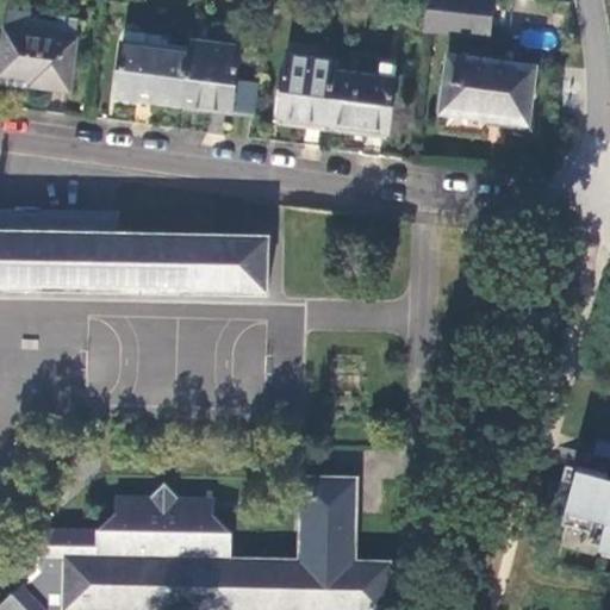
[(490,36),(493,0),(425,0),(423,29),(490,36)]
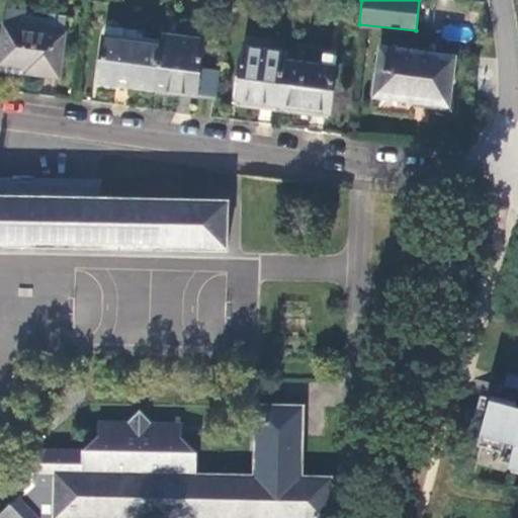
[(6,11),(0,61),(0,72),(24,76),(25,72),(58,77),(64,34),(22,30),(24,19),(24,13),(6,11)]
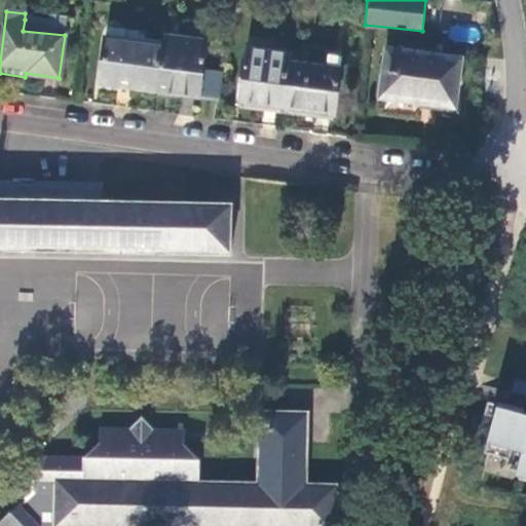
[(50,23),(25,20),(23,31),(65,35),(67,20),(51,17),(50,23)]
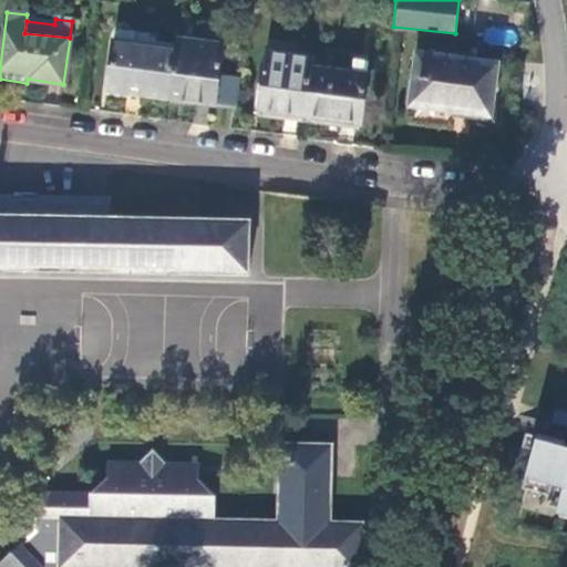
[(135,37),(136,29),(119,27),(116,40),(134,42),(135,37)]
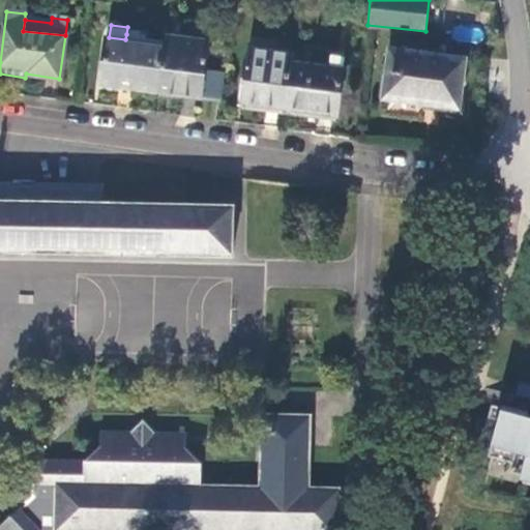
[(101,83),(157,90),(165,38),(141,36),(142,28),(127,27),(126,34),(125,39),(109,37),(107,36),(101,83)]
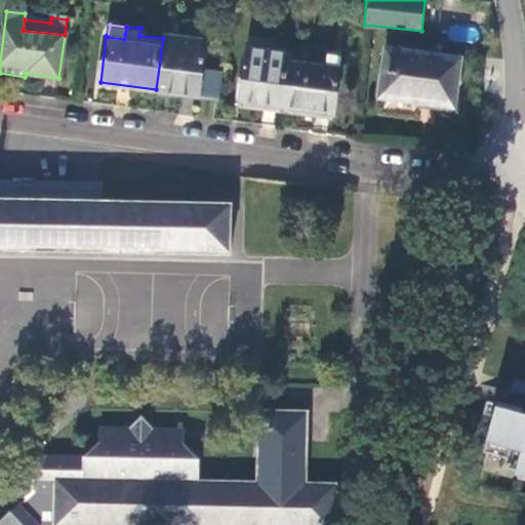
[(206,39),(163,34),(163,38),(156,89),(199,95),(206,39)]
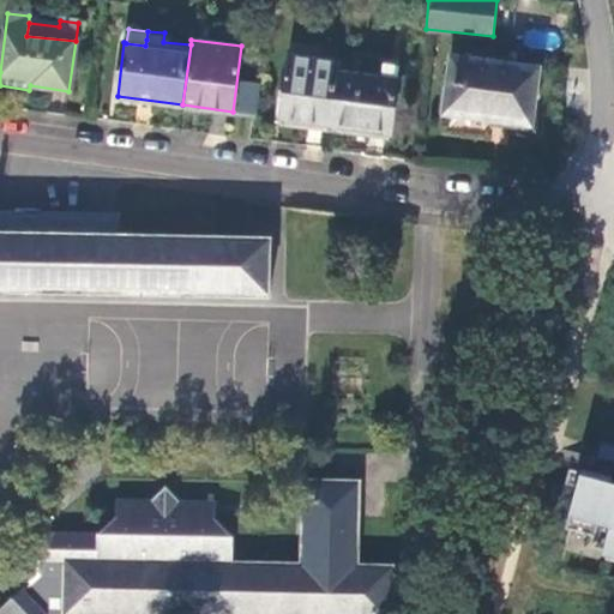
[(338,72),(339,62),(288,55),(281,118),(331,125),(338,72)]
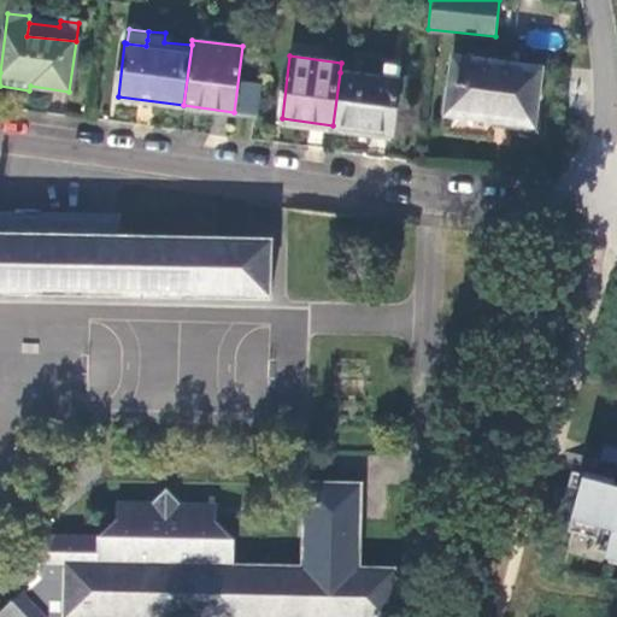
[(447,113),(533,124),(539,68),(453,57),(447,113)]
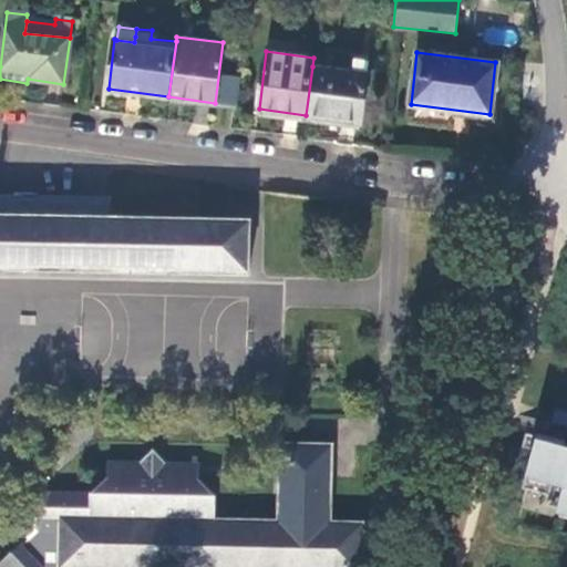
[(312,66),(306,115),(360,122),(369,60),(353,58),(351,72),(312,66)]
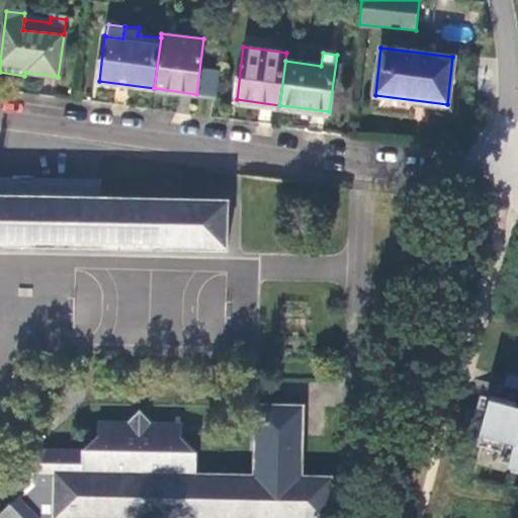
[(163,249),(165,249),(165,247),(207,248),(207,249),(224,249),(225,201),(98,198),(99,182),(0,180),(0,244),(12,244),(11,246),(32,246),(33,245),(74,245),(74,247),(77,247),(77,246),(118,246),(118,249),(120,248),(120,246),(163,247),(163,249)]
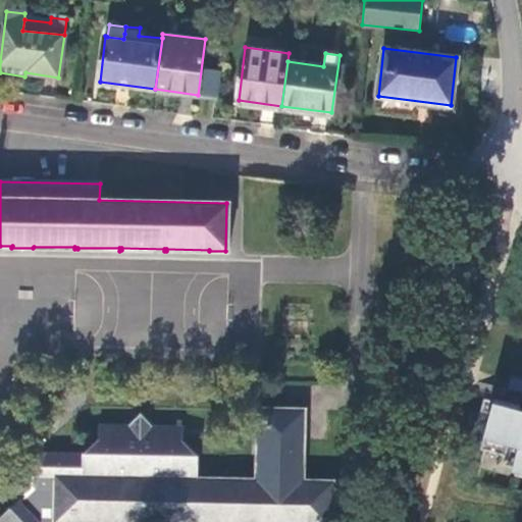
[(509,387),(521,389),(521,378),(512,376),(509,387)]
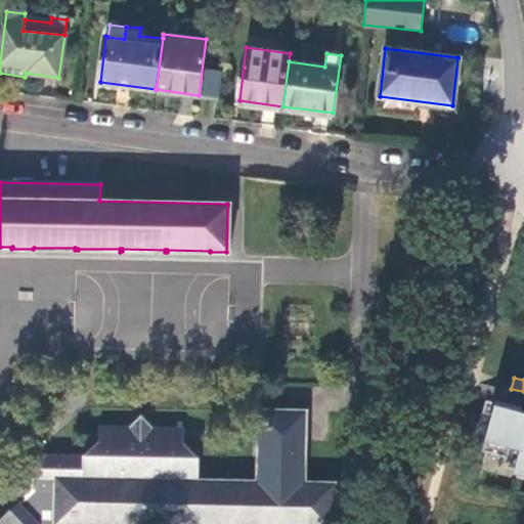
[(523,412),(520,411),(521,406),(498,400),(497,402),(486,399),(483,410),(493,413),(484,449),(507,455),(504,465),(516,468),(515,472),(523,474),(523,412)]
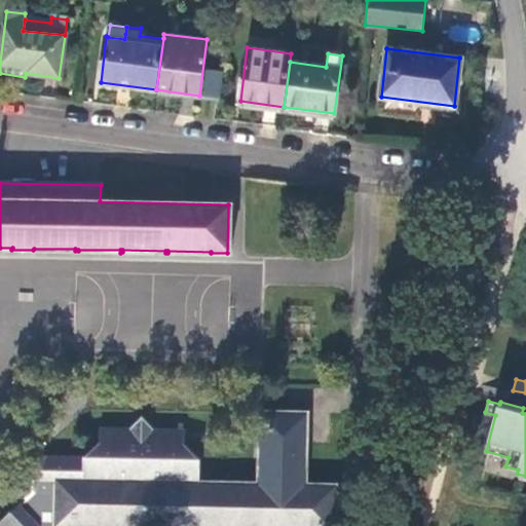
[(35,456),(35,481),(35,493),(25,501),(0,524),(0,525),(336,525),(338,485),(336,486),(335,486),(305,486),(307,414),(261,414),(259,485),(199,483),(200,461),(185,446),(185,431),(152,429),(143,420),(142,420),(132,428),(102,428),(101,442),(86,458),(35,456)]
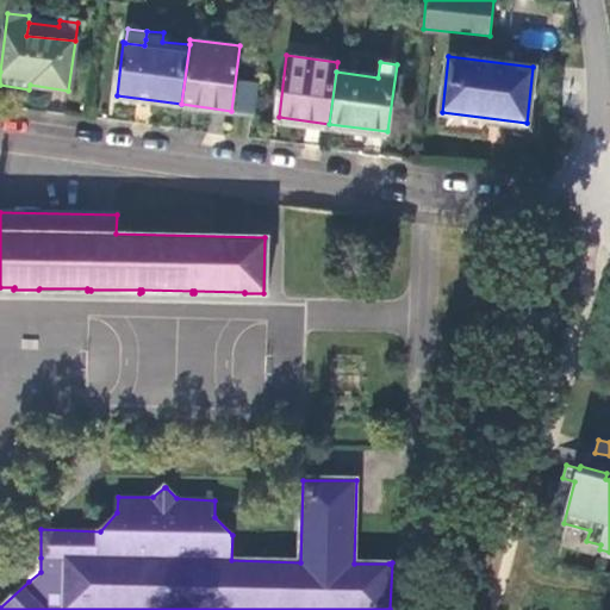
[(363,511),(383,511),(384,481),(365,481),(363,511)]
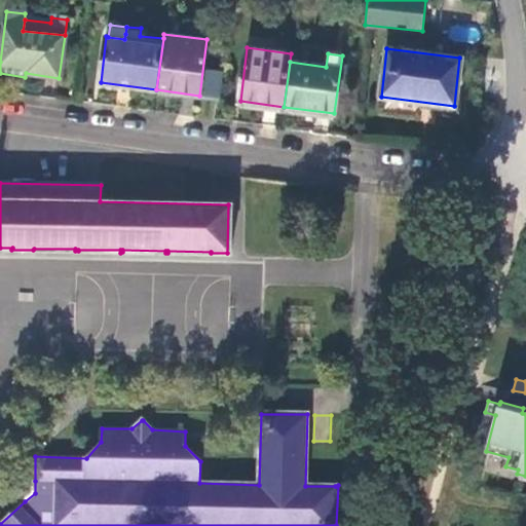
[(35,493),(35,481),(24,480),(17,494),(25,501),(35,493)]
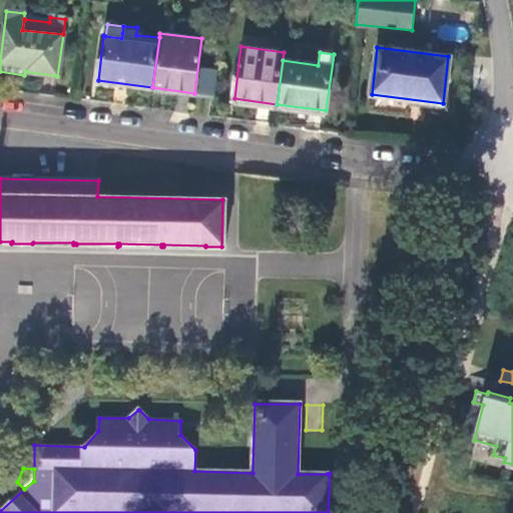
All buildings are outlined.
